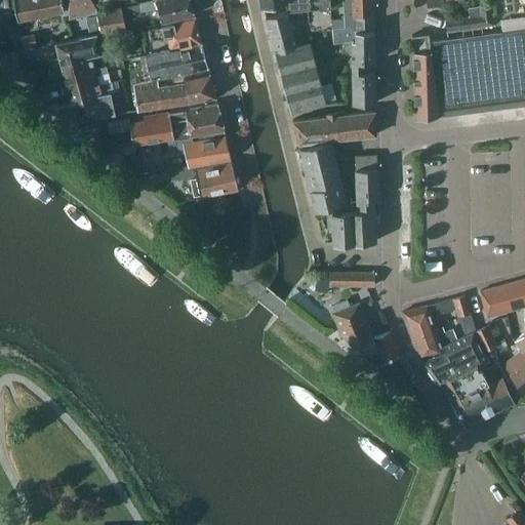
[(12,0),(16,22),(63,12),(61,0),(12,0)]
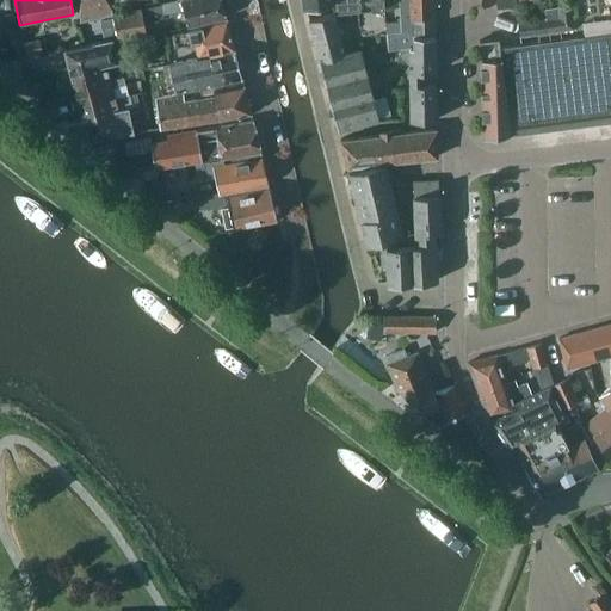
[(112,16),(111,13),(109,0),(75,0),(79,23),(112,16)]
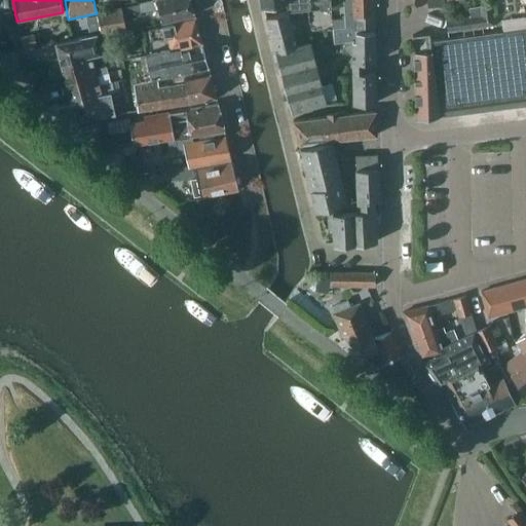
[(189,0),(146,0),(137,2),(140,12),(157,8),(161,23),(194,14),(189,0)]
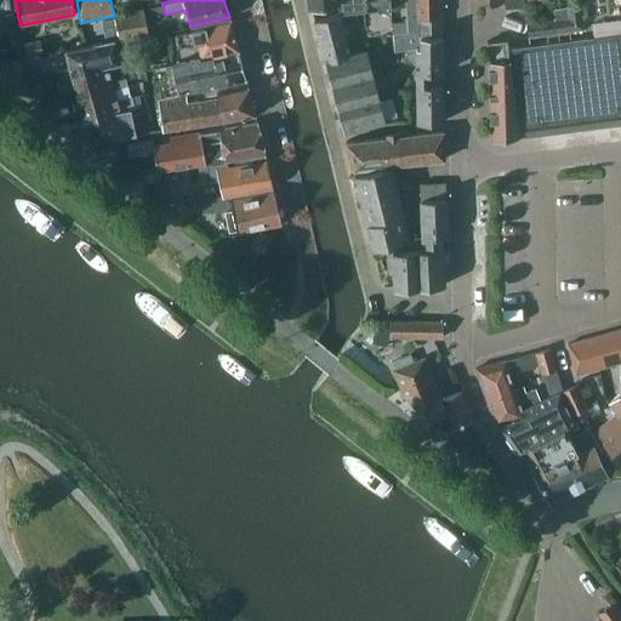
[(337,0),(337,3),(340,12),(364,10),(363,0),(337,0)]
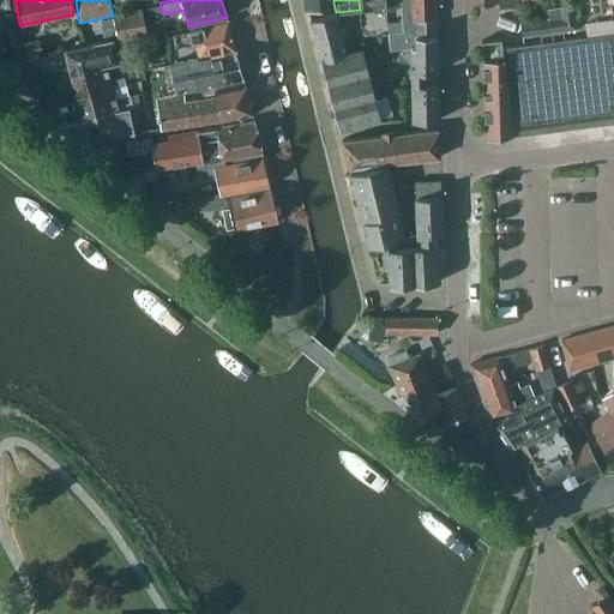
[(411,2),(410,0),(399,0),(403,30),(387,31),(390,49),(410,47),(413,46),(415,46),(413,18),(411,2)]
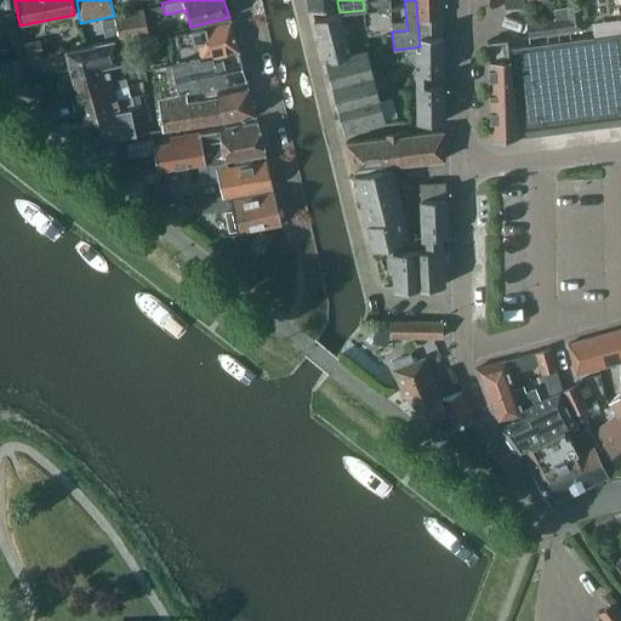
[(416,3),(417,18),(440,17),(440,0),(416,3)]
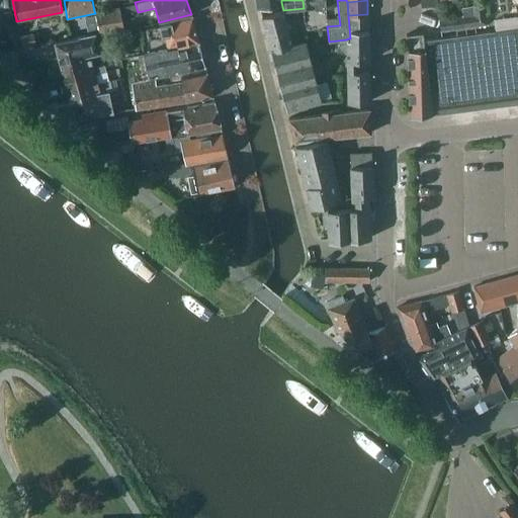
[(462,15),(463,27),(485,24),(483,4),(461,7),(462,15)]
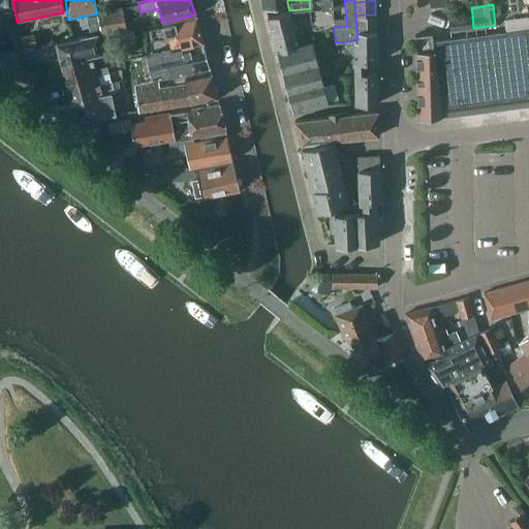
[(122,7),(96,11),(97,13),(100,35),(126,31),(126,30),(122,7)]
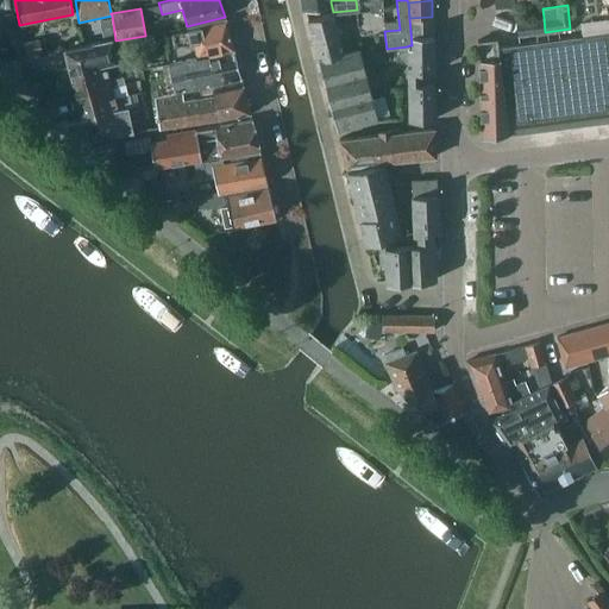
[(307,19),(337,131),(377,120),(359,48),(343,52),(332,12),(307,19)]
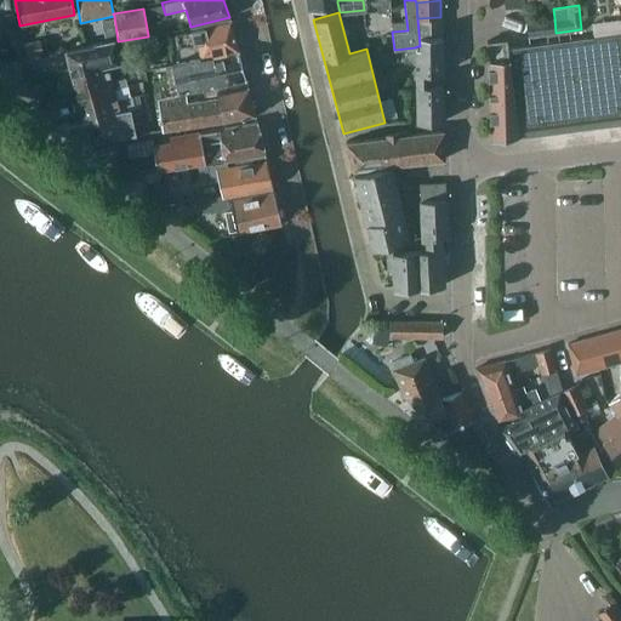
[(106,41),(118,39),(113,17),(101,20),(106,41)]
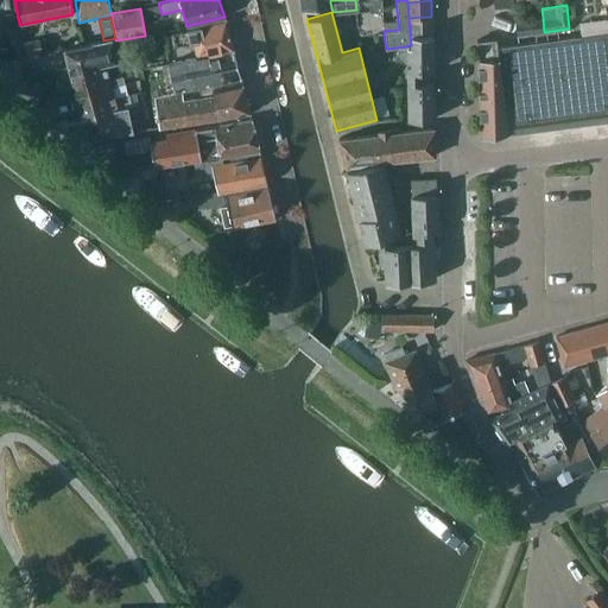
[(411,45),(409,45),(406,46),(407,71),(432,71),(431,17),(409,18),(411,45)]
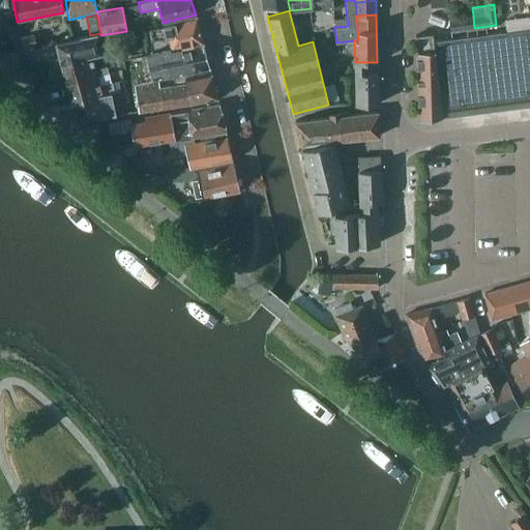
[(459,30),(474,28),(473,16),(448,19),(450,31),(459,30)]
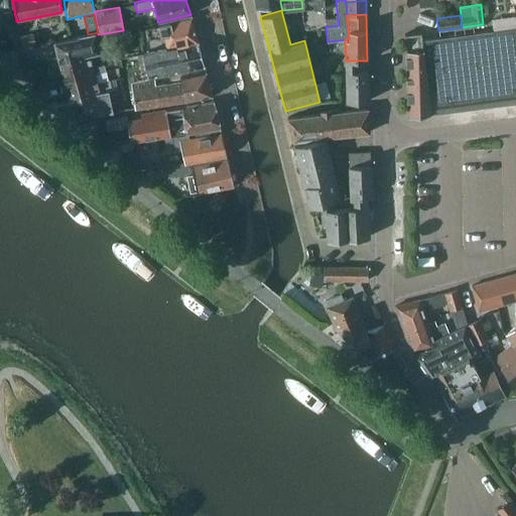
[(164,35),(167,48),(198,41),(190,18),(145,28),(146,38),(164,35)]
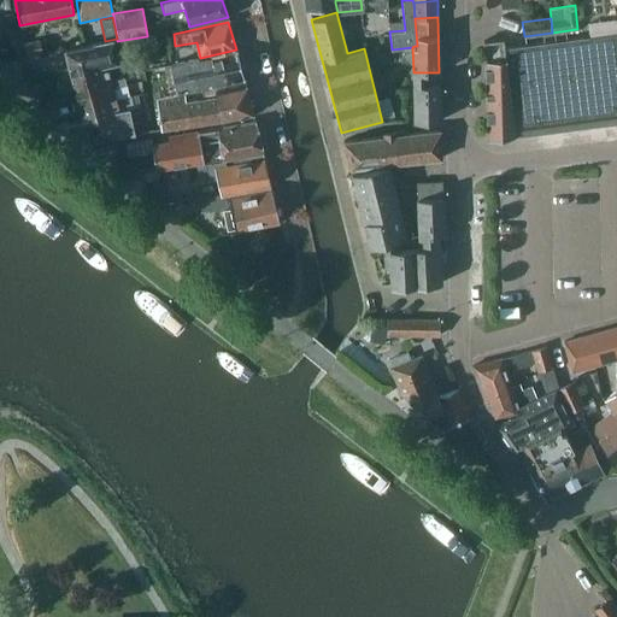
[(616,31),(506,47),(518,135),(534,133),(534,134),(536,134),(536,133),(616,122),(616,31)]
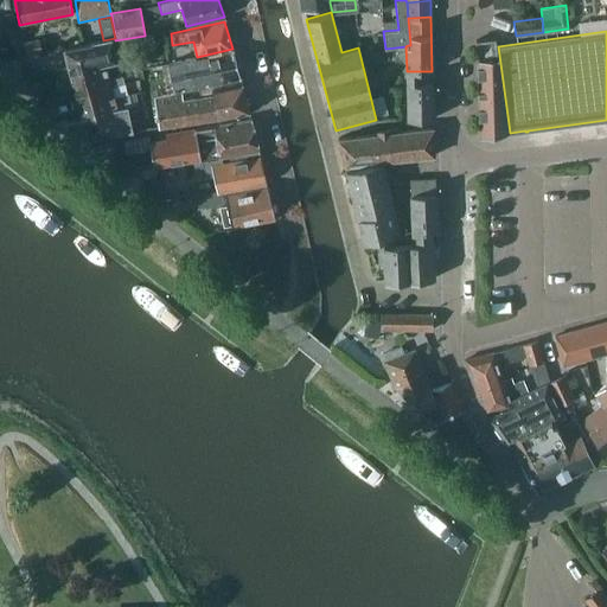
[(82,37),(83,45),(98,42),(96,33),(82,37)]
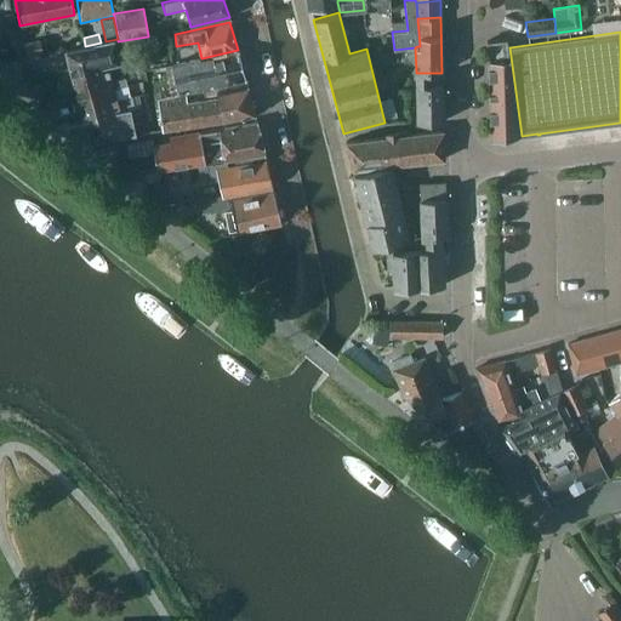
[(510,47),(508,39),(489,41),(486,41),(489,140),(506,138),(522,136),(510,47)]
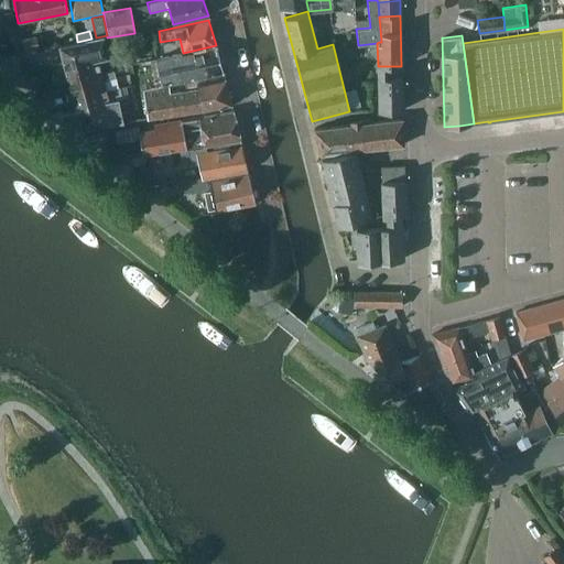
[(21,40),(23,51),(39,49),(36,36),(21,40)]
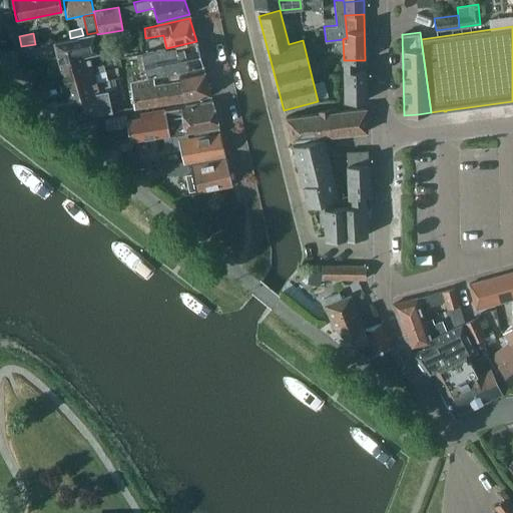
[(54,41),(59,61),(88,54),(99,51),(94,33),(83,35),(70,38),(54,41)]
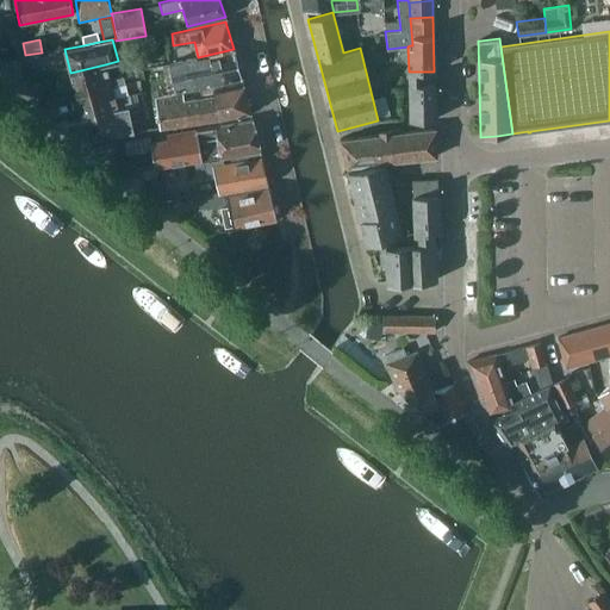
[(167,64),(174,93),(181,92),(200,88),(211,86),(241,79),(234,49),(198,57),(167,64)]
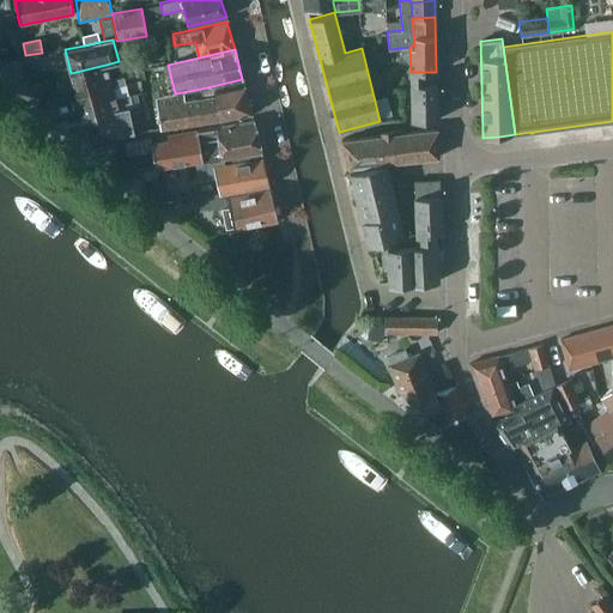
[(110,79),(105,65),(71,73),(77,95),(111,86),(125,84),(122,78),(110,79)]
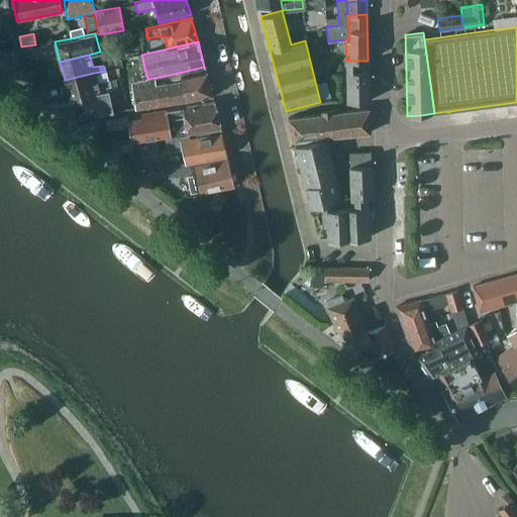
[(180,75),(179,73),(170,75),(171,81),(171,83),(181,81),(185,100),(186,101),(212,96),(205,70),(180,75)]
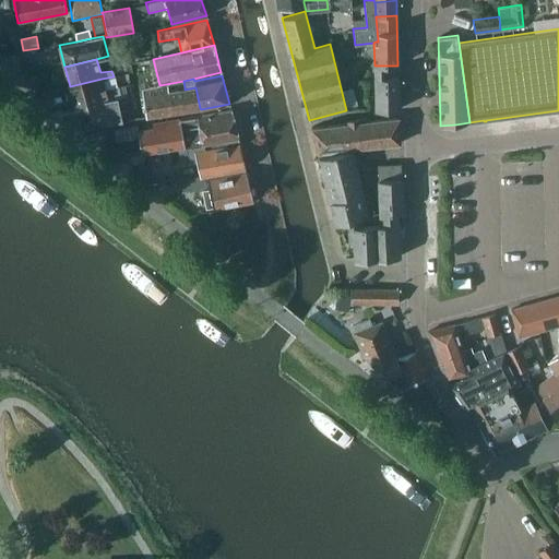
[(375,109),(397,109),(397,75),(375,75),(375,109)]
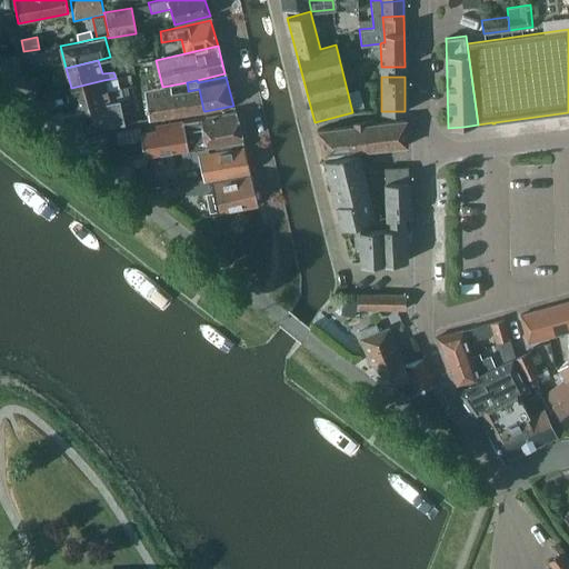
[(77,108),(109,101),(107,90),(103,80),(71,88),(77,108)]
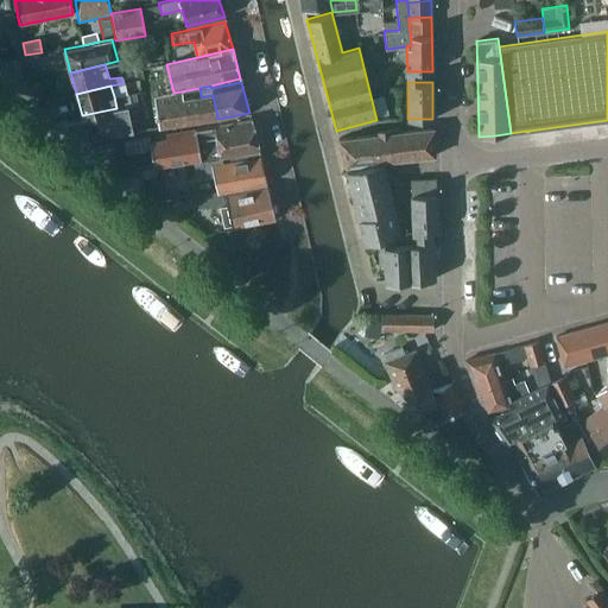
[(213,95),(201,97),(201,95),(182,99),(181,92),(173,93),(153,97),(158,127),(217,118),(213,95)]
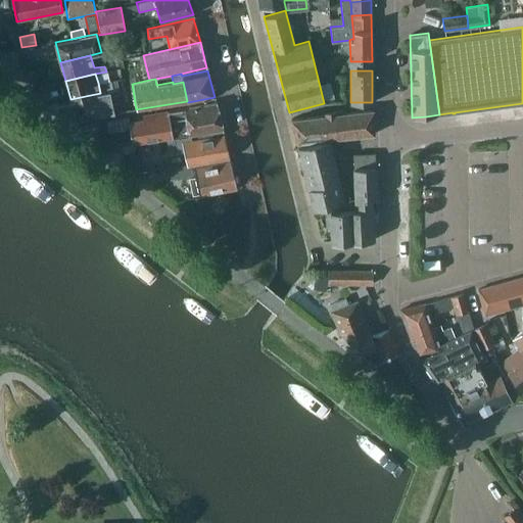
[(100,93),(70,99),(76,120),(113,113),(109,92),(112,91),(109,81),(98,83),(100,93)]
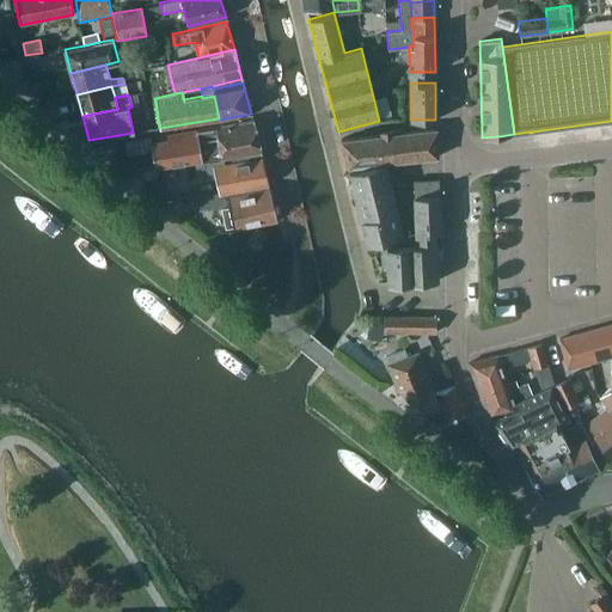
[(201,161),(204,160),(261,152),(254,120),(196,129),(201,161)]
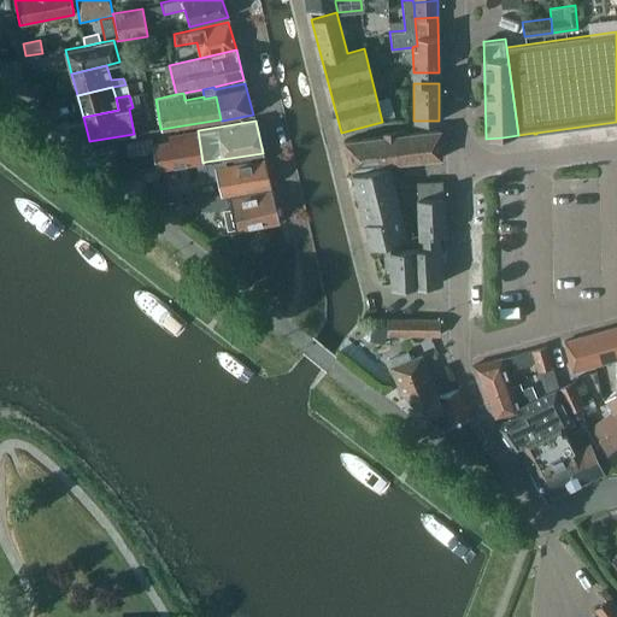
[(197,164),(203,163),(198,130),(177,134),(178,141),(152,146),(151,146),(151,147),(147,151),(148,164),(153,166),(154,170),(197,164)]
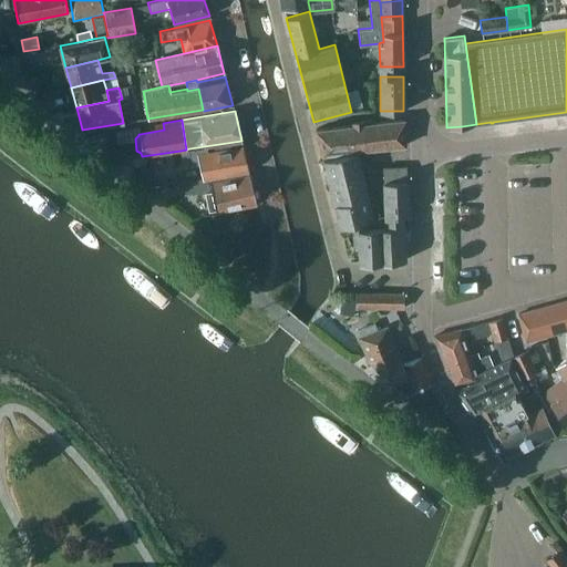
[(404,120),(362,124),(364,150),(405,145),(404,120)]
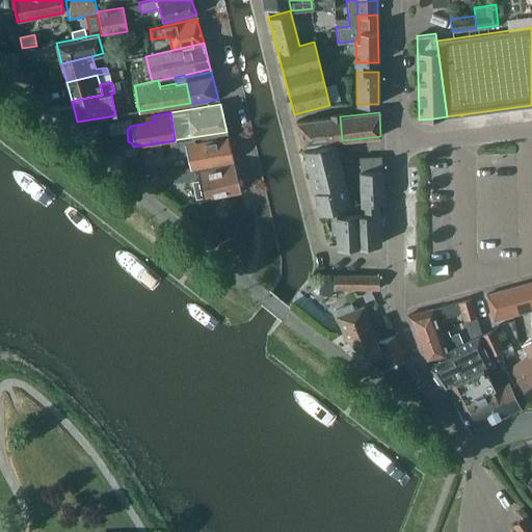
[(335,140),(333,117),(295,122),(302,144),(335,140)]
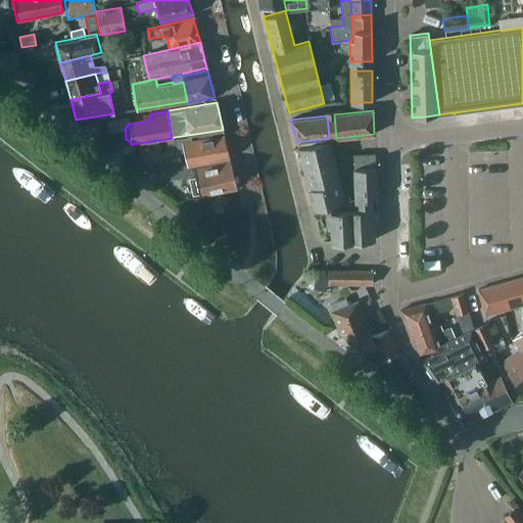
[(183,152),(186,164),(191,164),(229,157),(224,135),(223,130),(175,137),(172,138),(167,139),(169,154),(183,152)]
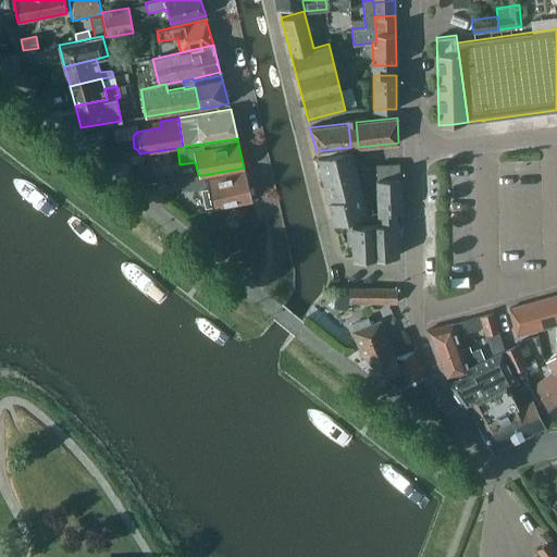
[(367,214),(350,147),(317,156),(333,222),(367,214)]
